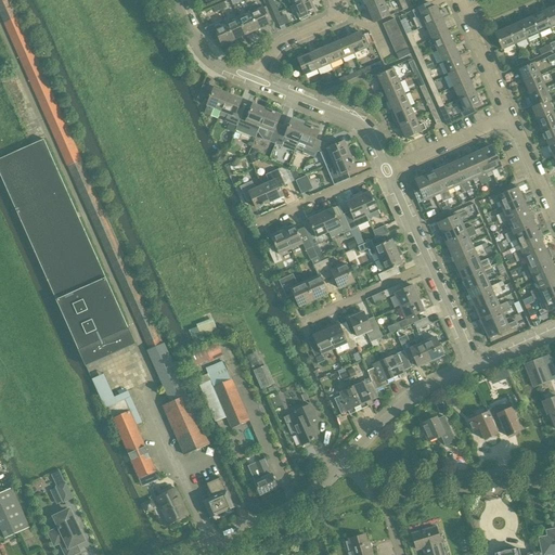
[(0,0),(0,13),(22,63),(67,166),(101,240),(149,349),(146,351),(170,402),(163,405),(184,455),(208,444),(164,343),(162,344),(128,266),(80,158),(46,81),(10,0),(0,0)]
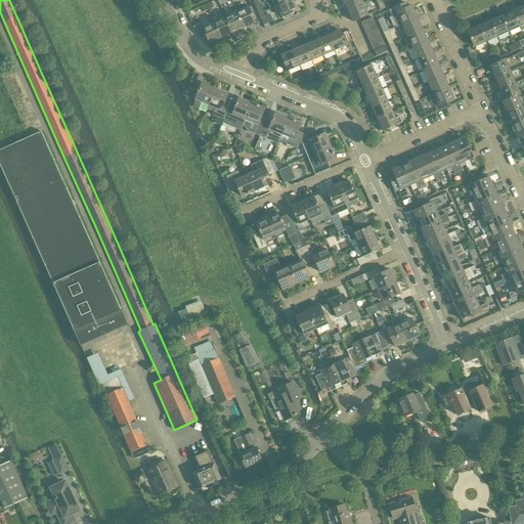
[(293,0),(289,0),(277,5),(273,6),(275,12),(279,10),(284,19),(292,16),(292,14),(294,13),(293,12),(298,10),(293,0)]
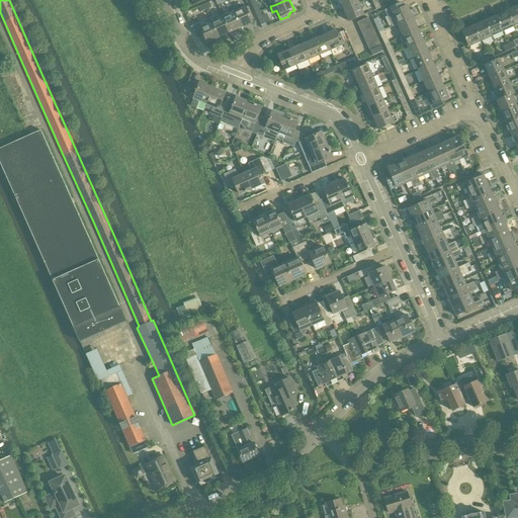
[(339,0),(344,10),(358,3),(356,0),(339,0)]
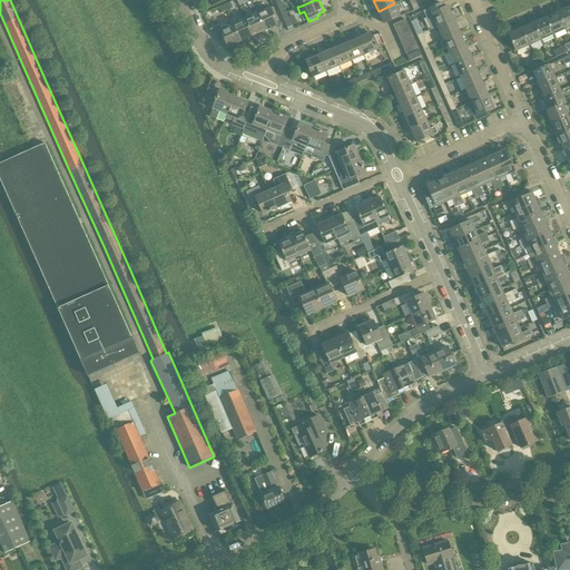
[(384,23),(400,17),(394,3),(379,11),(384,23)]
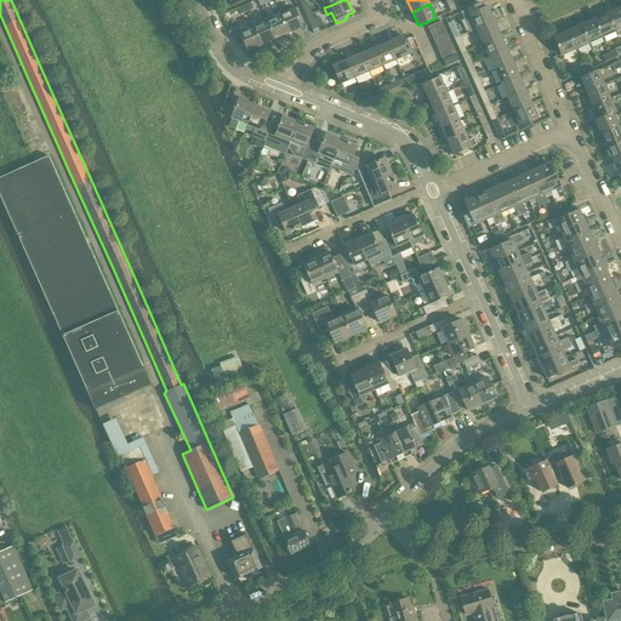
[(479,4),(461,12),(469,33),(477,29),(494,21),(488,7),(483,10),(480,4),(479,4)]
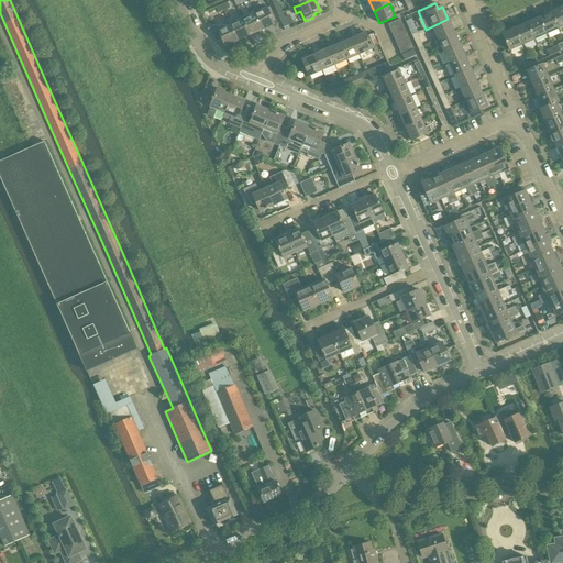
[(562,28),(562,8),(562,7),(550,12),(558,30),(562,28)]
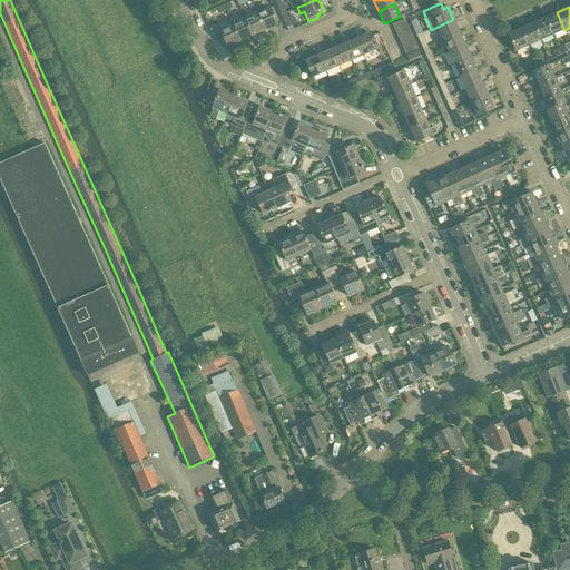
[(269,8),(257,15),(264,30),(277,25),(269,8)]
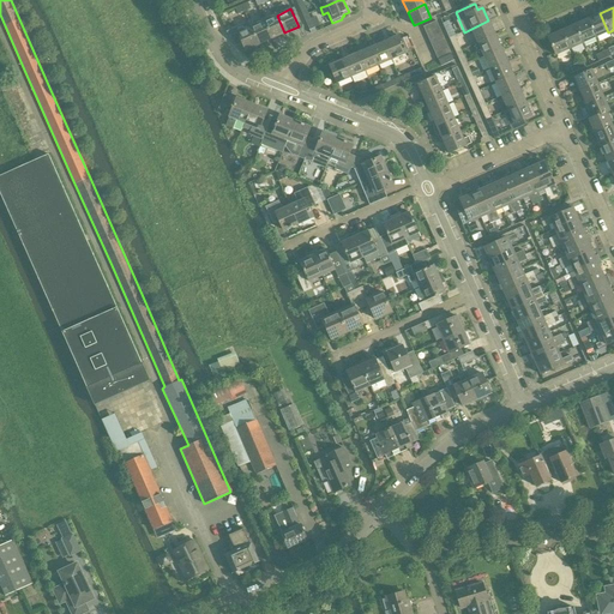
[(608,32),(600,13),(587,19),(595,38),(608,32)]
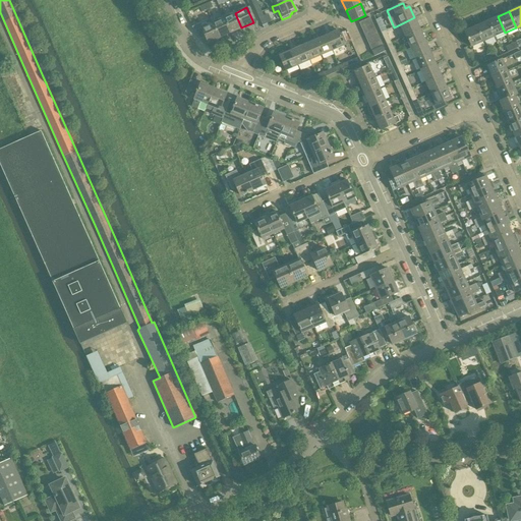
[(235,13),(224,17),(230,33),(231,36),(239,32),(238,30),(241,27),(235,13)]
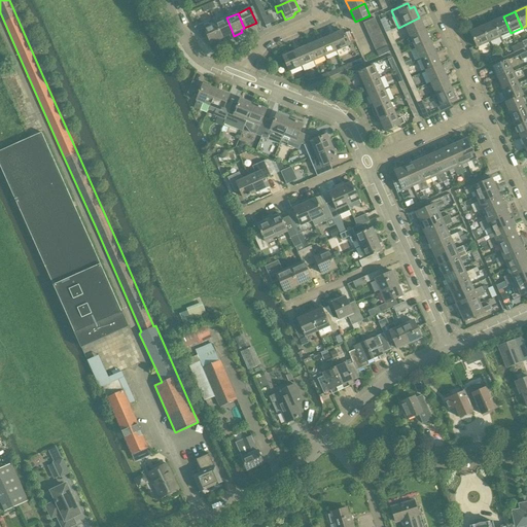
[(511,33),(503,16),(492,22),(500,38),(511,33)]
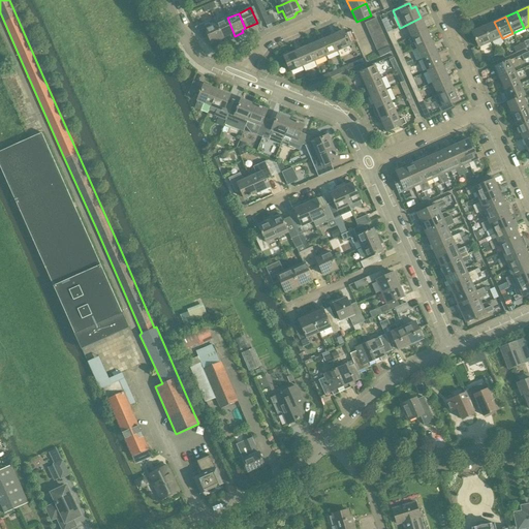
[(216,23),(215,23),(222,38),(234,33),(227,18),(216,23)]
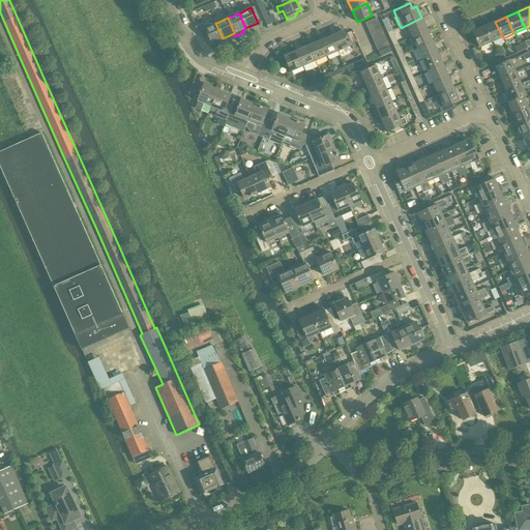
[(367,29),(379,24),(377,18),(364,23),(367,29)]
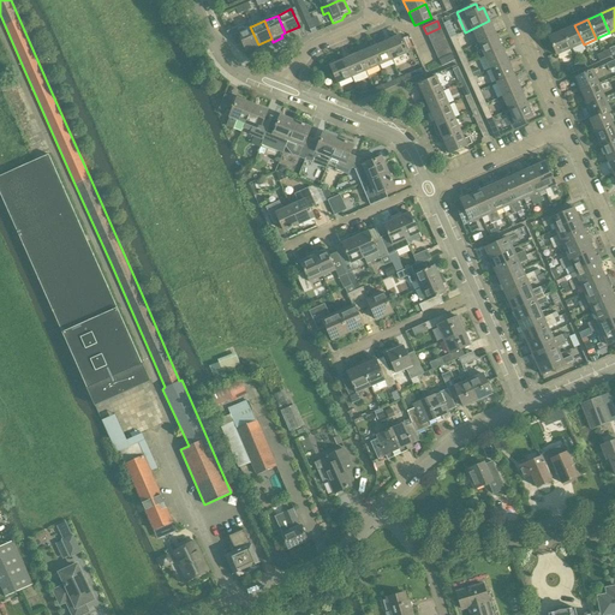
[(489,21),(472,29),(478,42),(495,35),(489,21)]
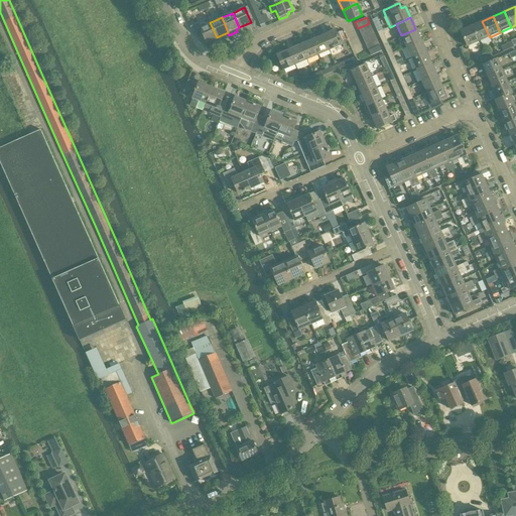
[(190,27),(192,30),(198,39),(199,38),(204,36),(206,42),(217,37),(210,22),(211,22),(209,19),(190,27)]
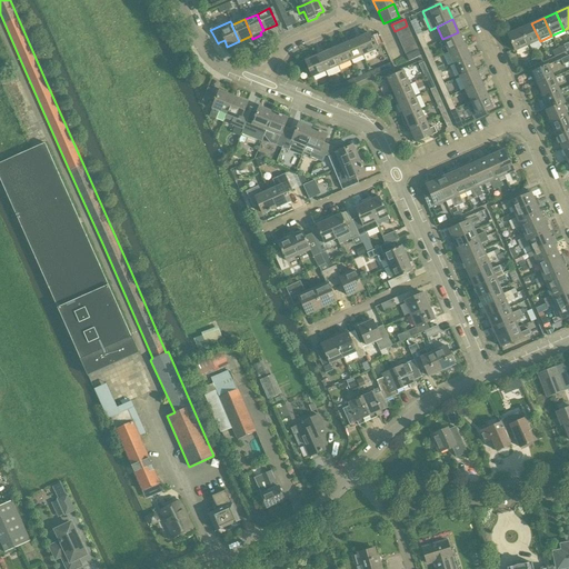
[(540,41),(531,23),(519,29),(528,47),(540,41)]
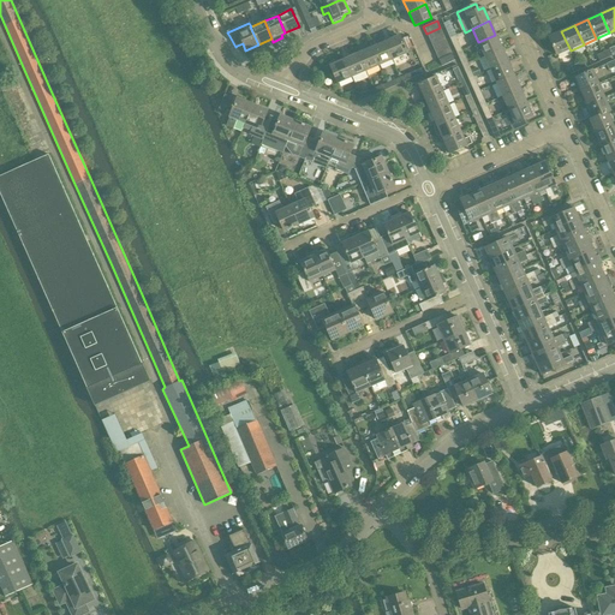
[(429,40),(443,34),(440,28),(427,34),(429,40)]
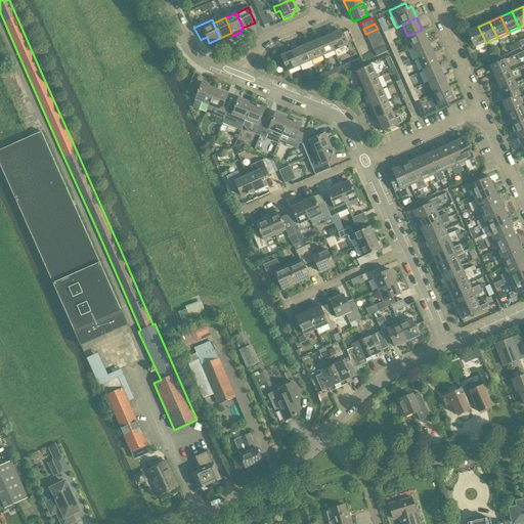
[(486,43),(478,27),(467,32),(474,48),(486,43)]
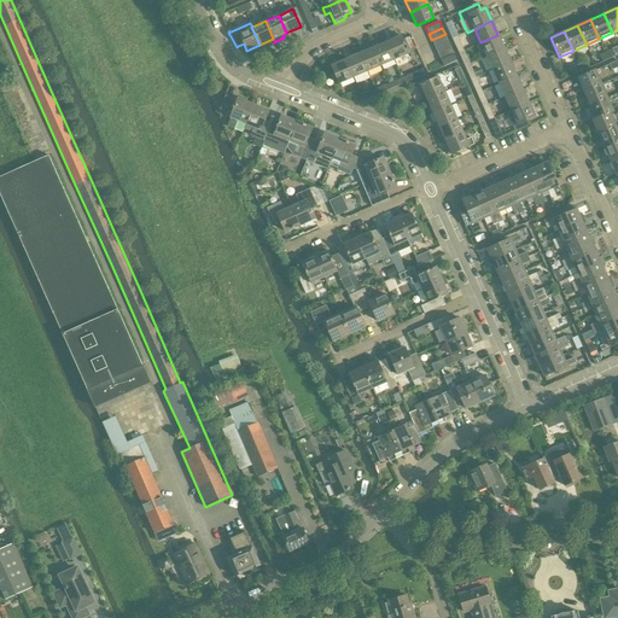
[(435,47),(448,41),(445,34),(431,40),(435,47)]
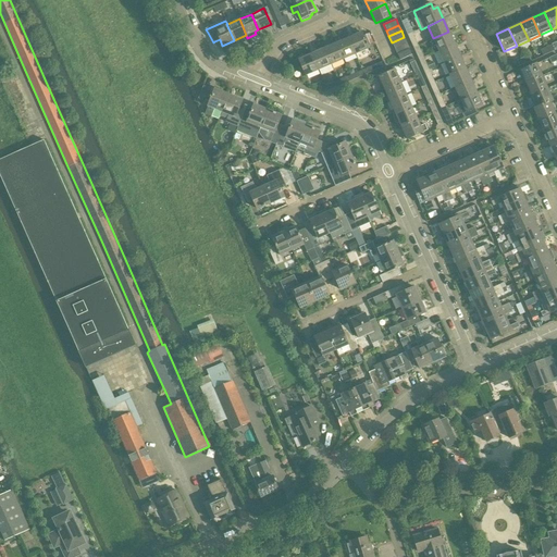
[(448,32),(433,38),(438,51),(454,44),(448,32)]
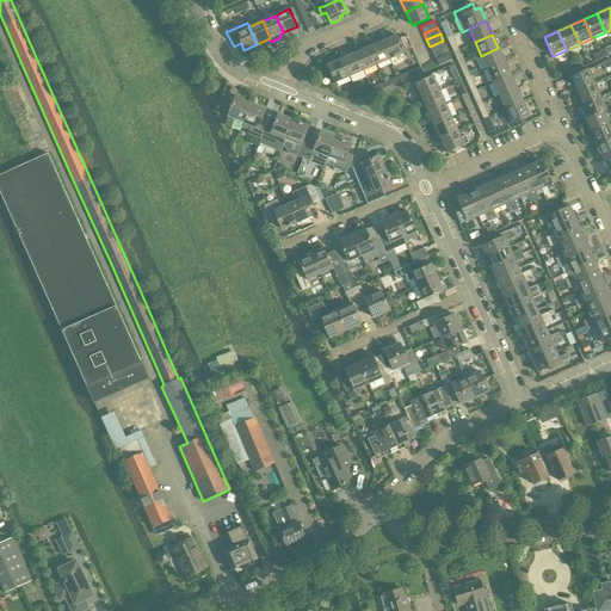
[(382,42),(389,59),(403,53),(396,36),(382,42)]
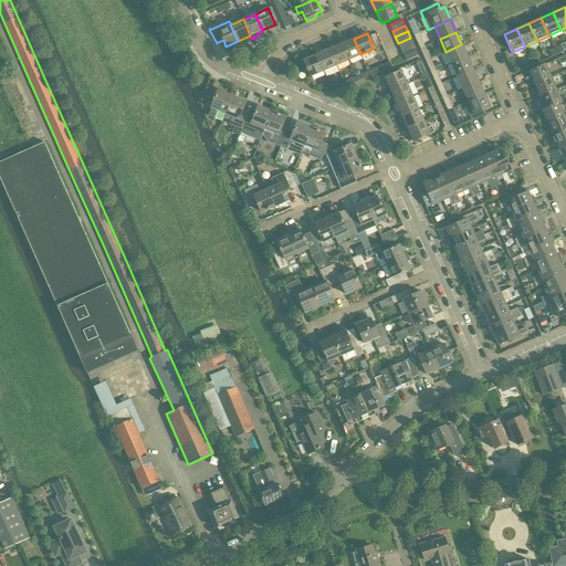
[(400,49),(412,43),(410,38),(398,43),(400,49)]
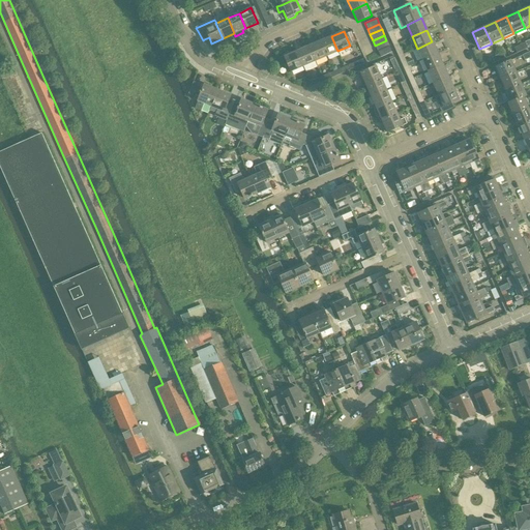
[(337,51),(331,36),(319,41),(326,56),(337,51)]
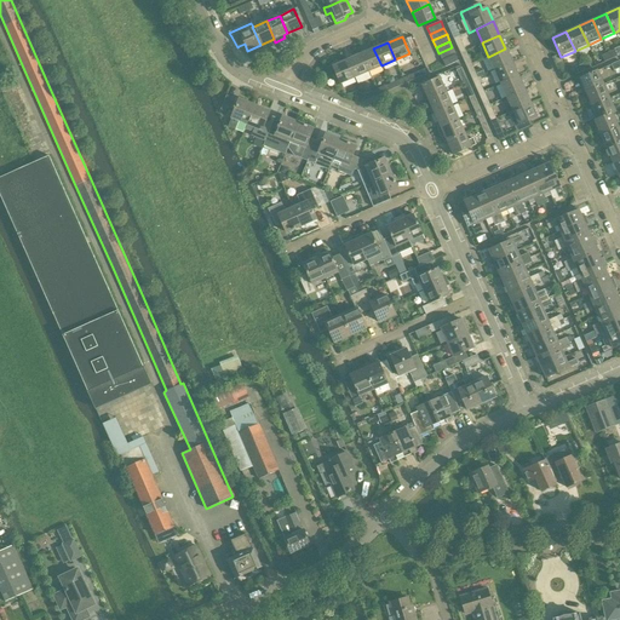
[(442,61),(455,55),(452,47),(438,53),(442,61)]
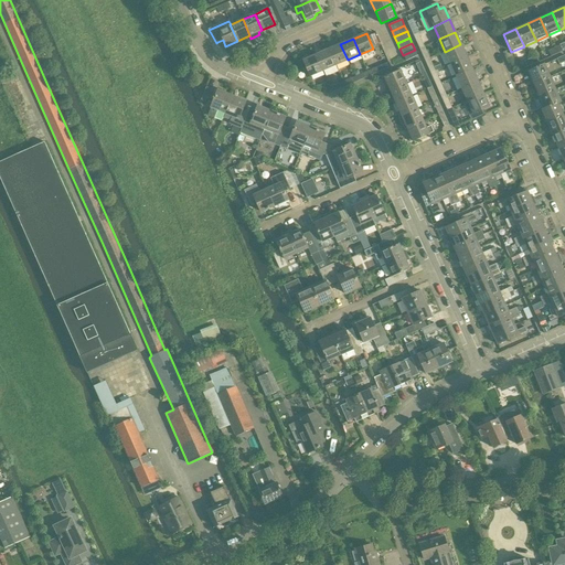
[(348,60),(340,44),(328,50),(334,65),(348,60)]
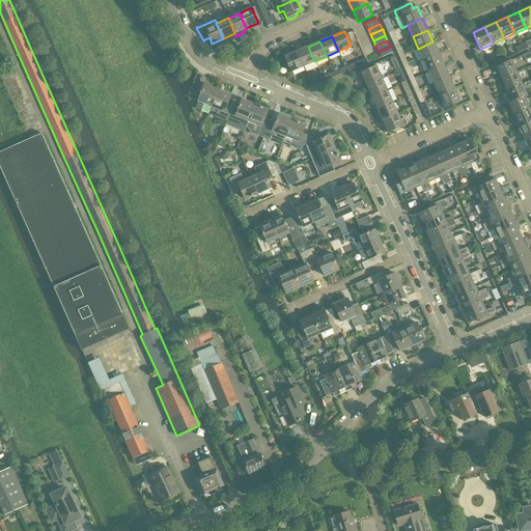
[(432,42),(418,49),(423,60),(439,54),(432,42)]
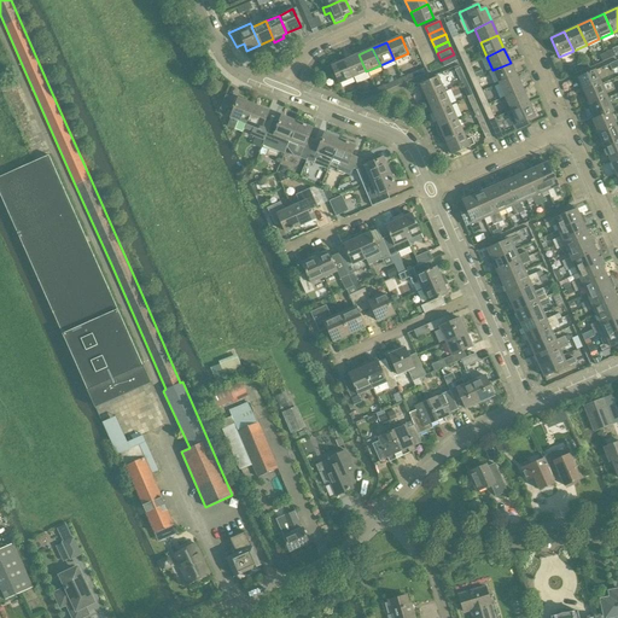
[(366,71),(359,54),(345,60),(353,77),(366,71)]
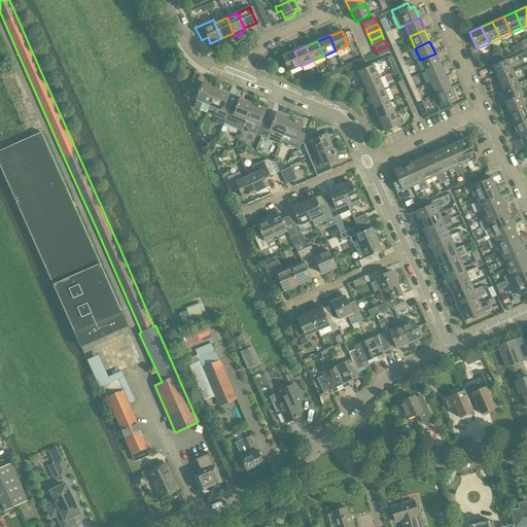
[(387,46),(376,51),(378,57),(389,51),(387,46)]
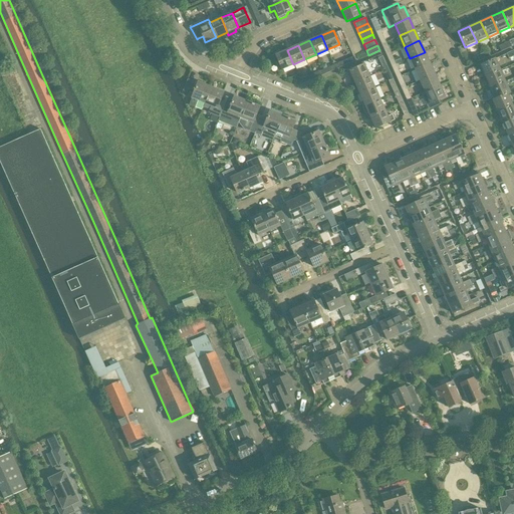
[(293,64),(287,50),(275,55),(282,69),(293,64)]
